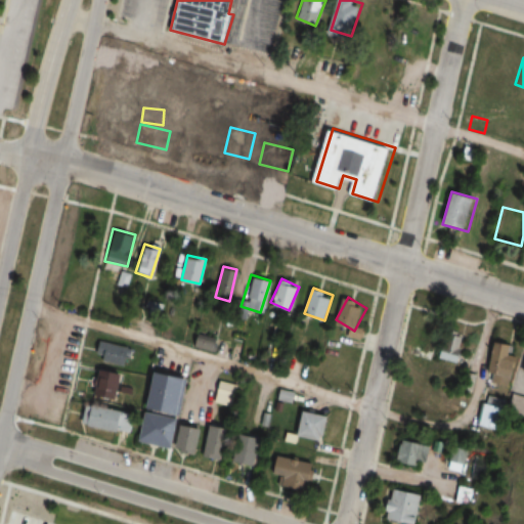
[(158,303),(148,304),(150,316),(159,315),(158,303)]
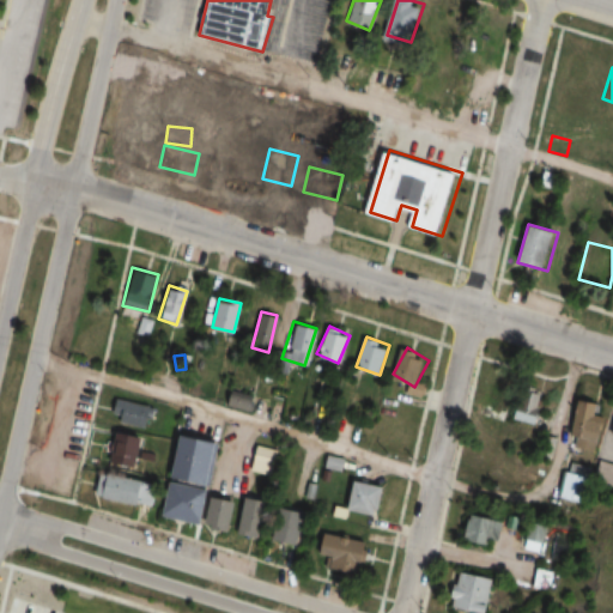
[(505,375),(487,374),(486,418),(504,419),(505,375)]
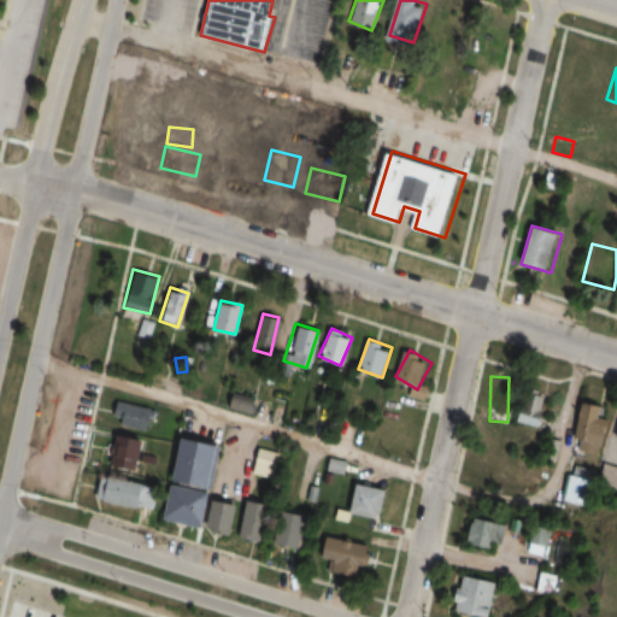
[(536,429),(551,398),(532,389),(517,419),(536,429)]
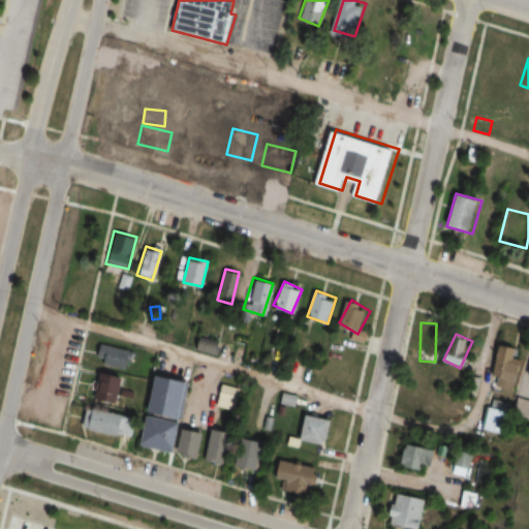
[(216,355),(220,344),(199,336),(195,348),(216,355)]
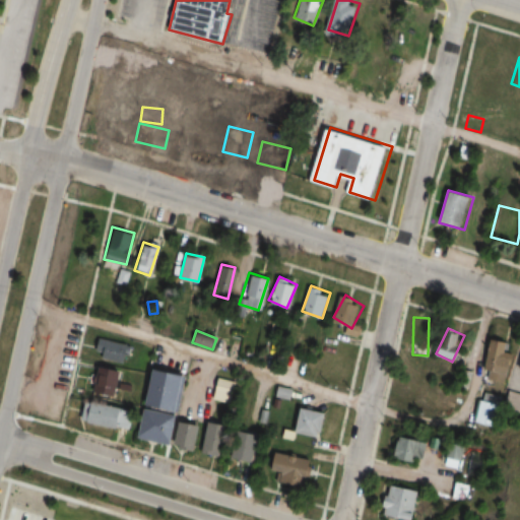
[(129,345),(99,337),(94,355),(124,363),(129,345)]
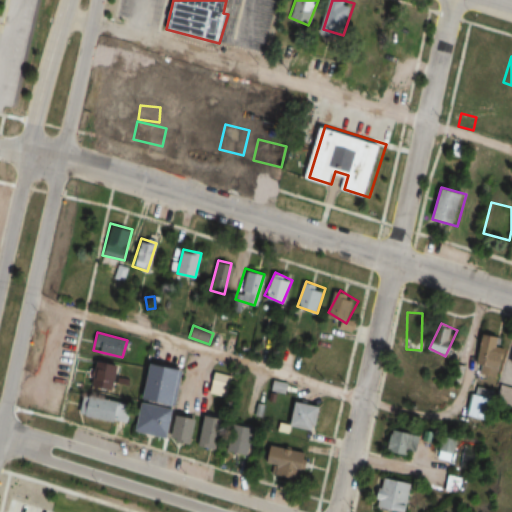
[(501,378),(507,348),(496,346),(498,335),(485,333),(477,373),(501,378)]
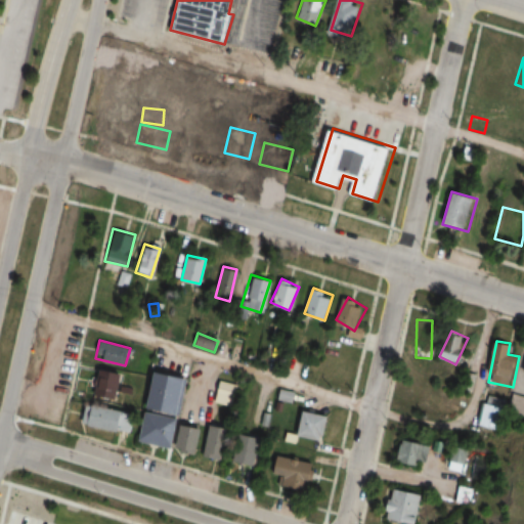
[(92,394),(118,398),(122,372),(96,367),(92,394)]
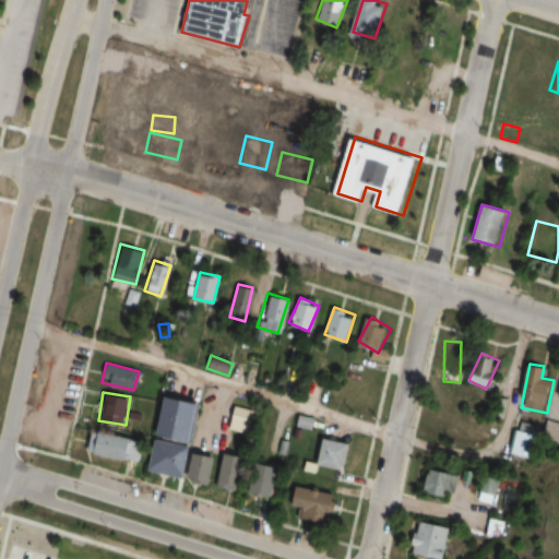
[(185,478),(191,442),(194,443),(202,402),(166,395),(152,472),(185,478)]
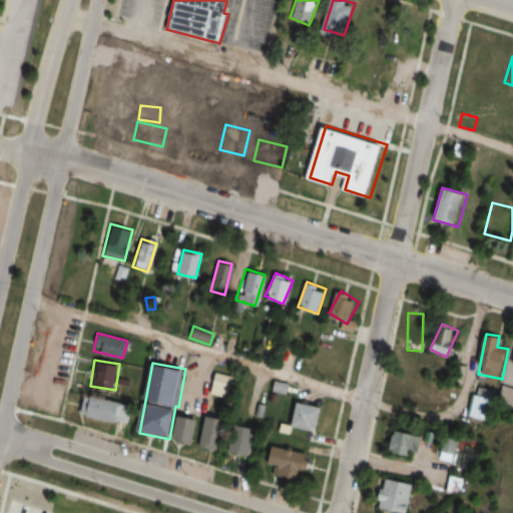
[(228,398),(232,379),(214,375),(210,394),(228,398)]
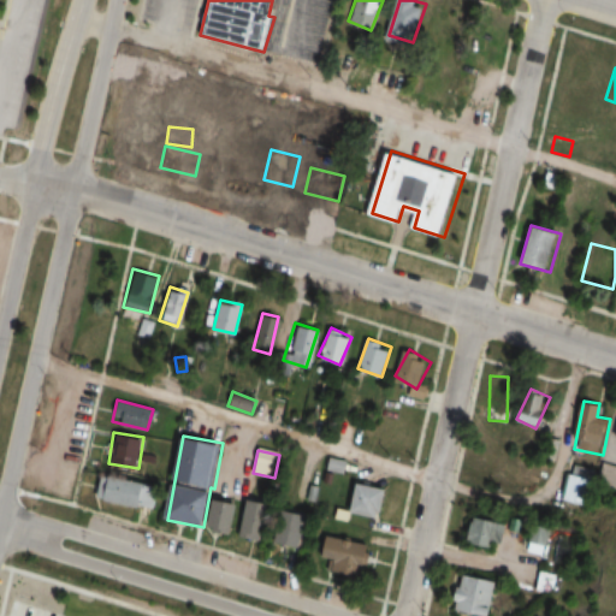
[(522,456),(505,450),(497,479),(513,484),(522,456)]
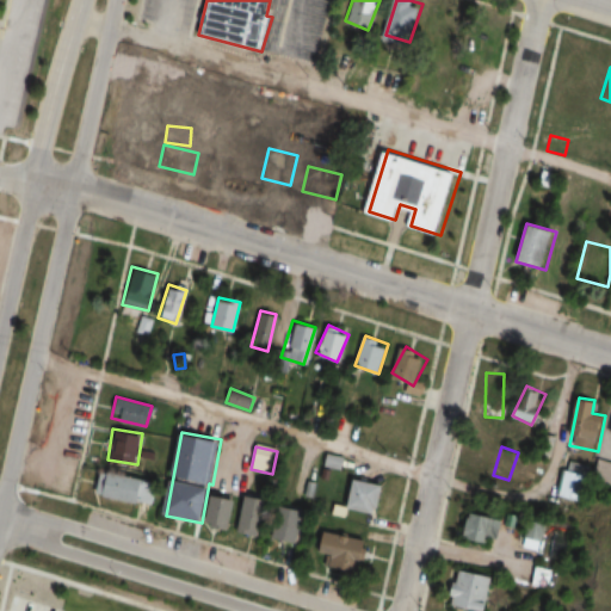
[(590,468),(568,460),(554,494),(575,504),(590,468)]
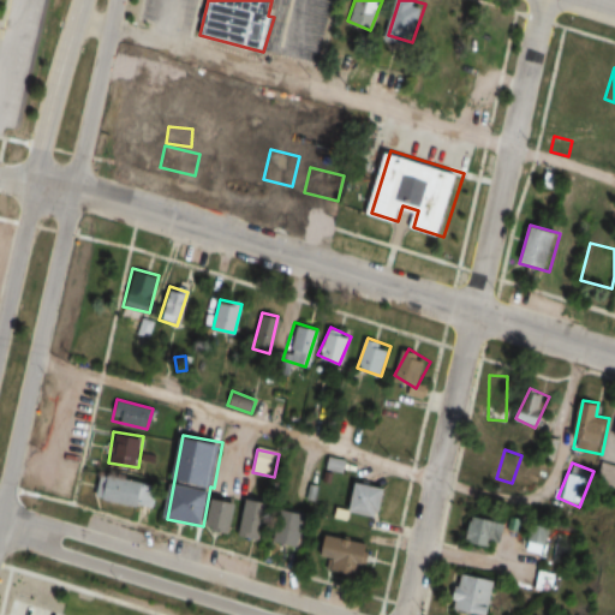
[(159,484),(102,473),(97,497),(155,508),(159,484)]
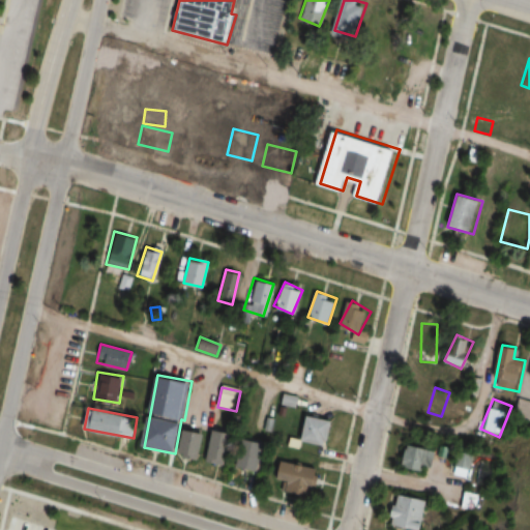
[(302,440),(327,447),(335,421),(310,413),(302,440)]
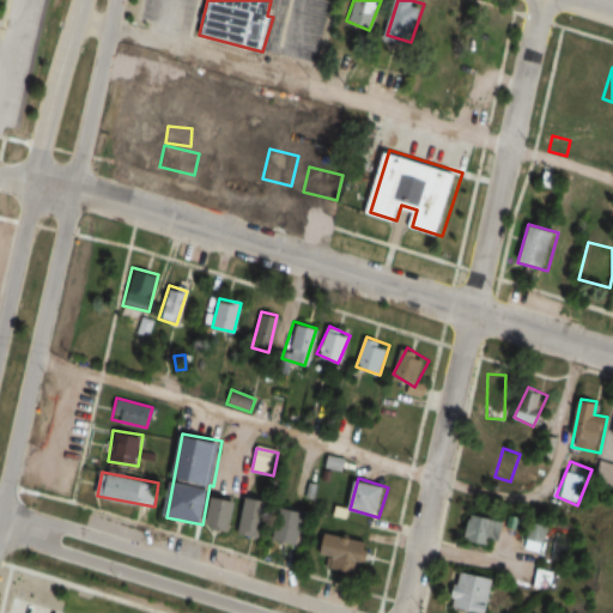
[(230,530),(237,499),(214,495),(207,525),(230,530)]
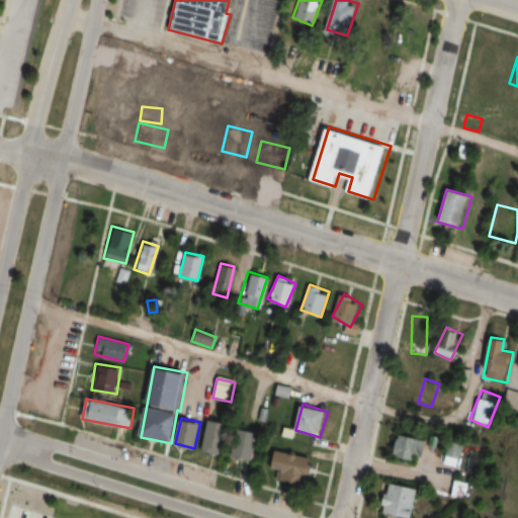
[(228,422),(208,418),(202,452),(222,456),(228,422)]
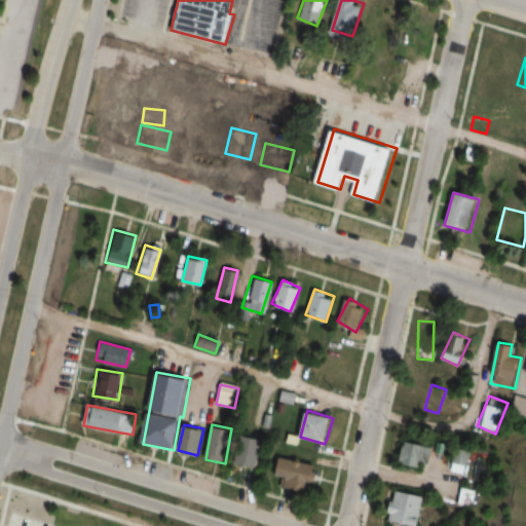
[(235,464),(257,467),(263,439),(240,435),(235,464)]
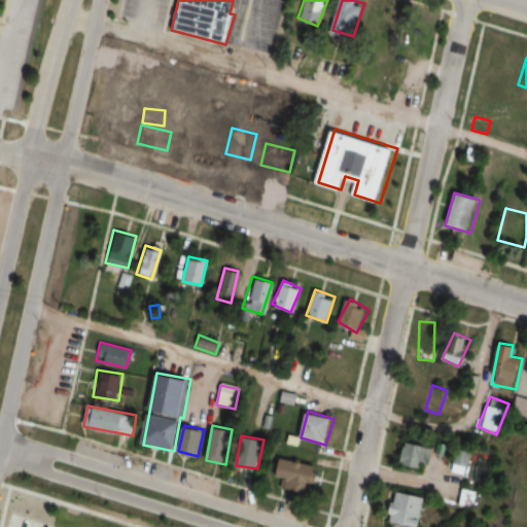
[(433,448),(406,440),(397,462),(425,471),(433,448)]
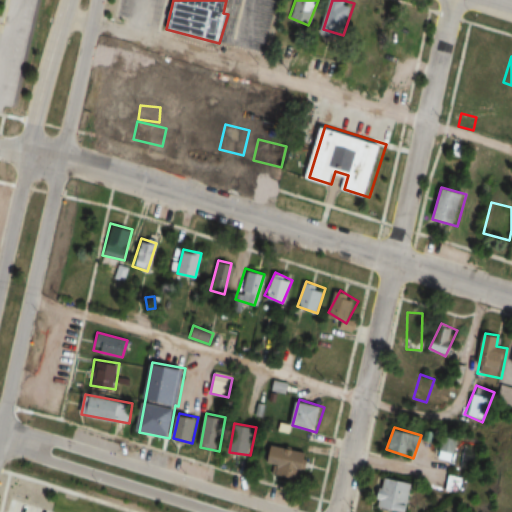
[(439,450),(453,454),(457,440),(443,436),(439,450)]
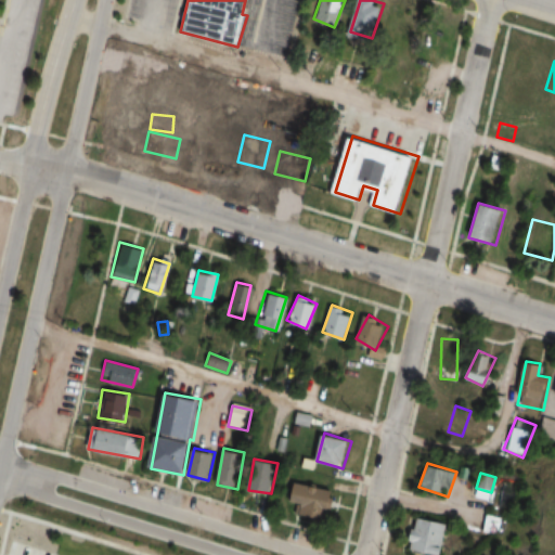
[(294,514),(330,519),(334,490),(298,485),(294,514)]
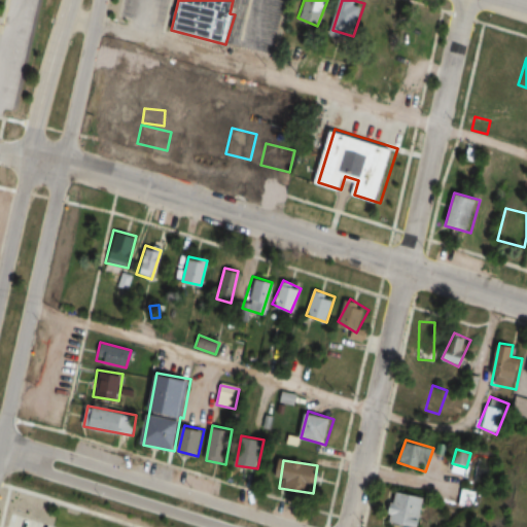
[(388,525),(409,526),(419,526),(422,495),(390,492),(388,525)]
